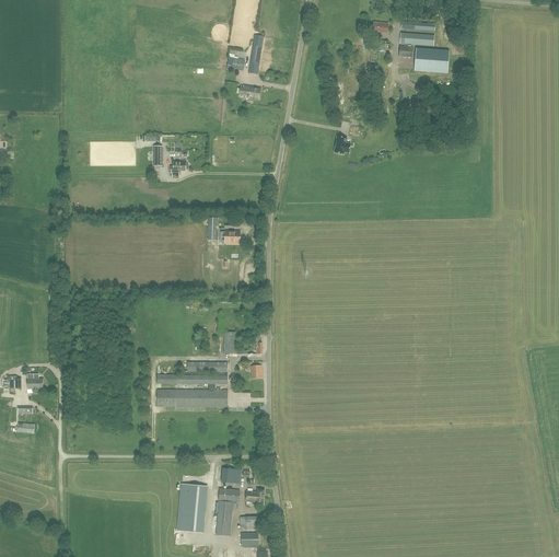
[(434,27),(434,21),(400,19),(400,25),(434,27)]
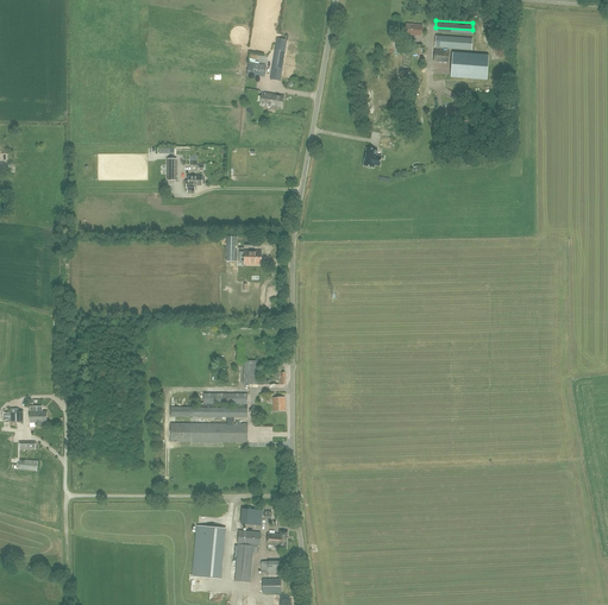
[(420,32),(421,23),(406,21),(405,31),(420,32)]
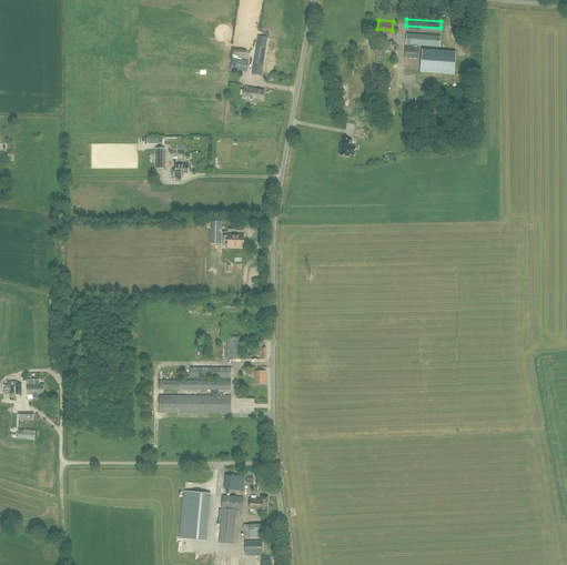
[(438,43),(439,33),(406,31),(405,41),(438,43)]
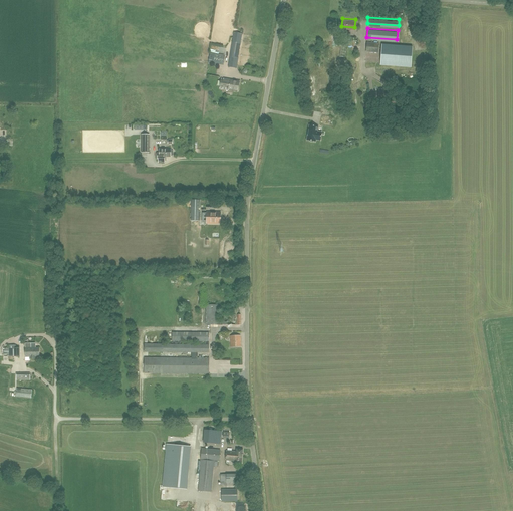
[(236,65),(241,31),(233,29),(227,64),(236,65)]
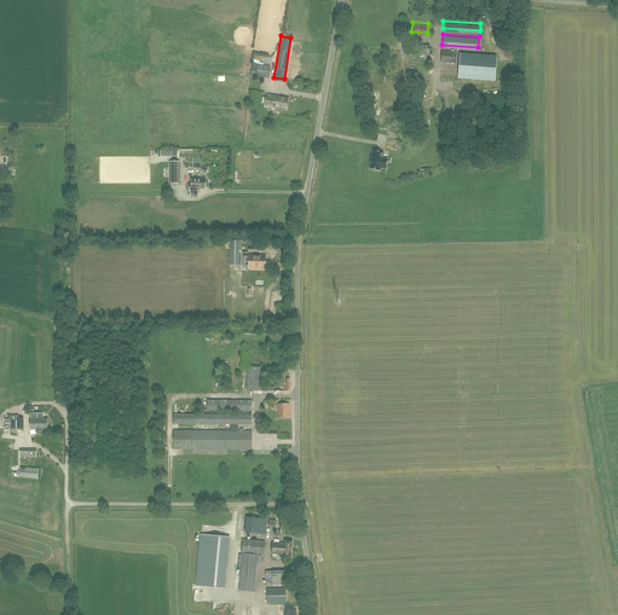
[(455,61),(456,50),(442,48),(440,59),(455,61)]
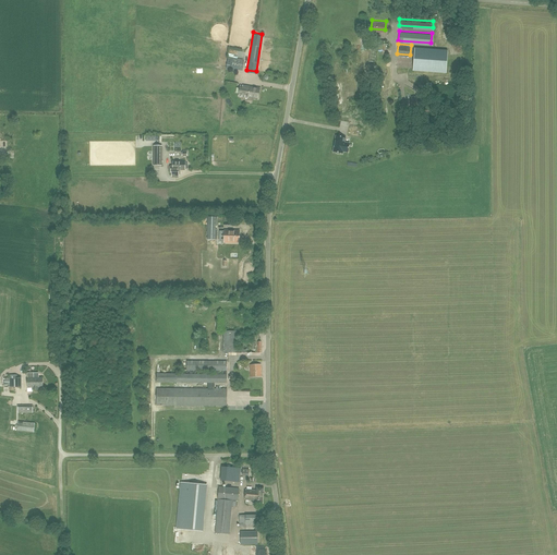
[(447,47),(413,45),(412,68),(445,71),(447,47)]
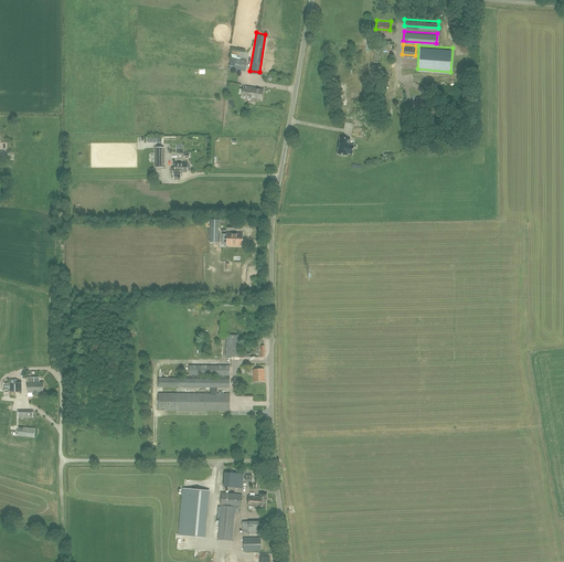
[(363,52),(344,48),(342,60),(362,63),(363,52)]
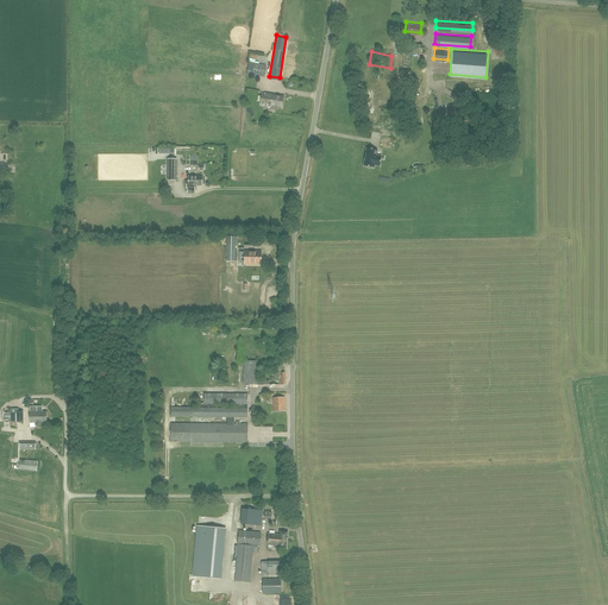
[(264,69),(265,62),(254,60),(252,67),(258,68),(257,73),(263,74),(264,69)]
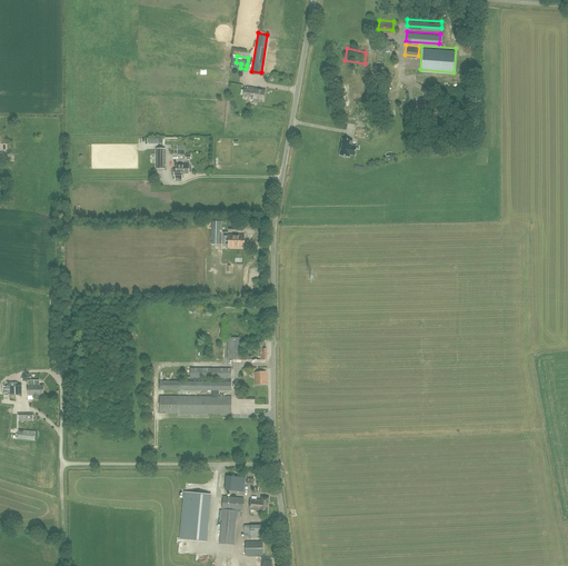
[(262,98),(263,88),(245,85),(242,96),(262,98)]
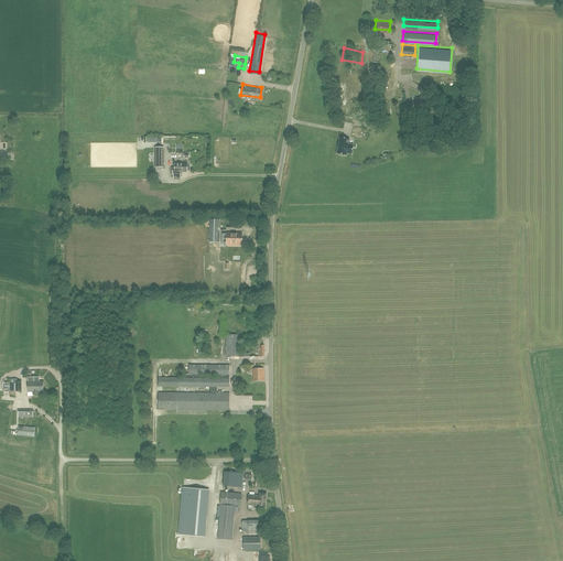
[(407,107),(424,105),(423,94),(415,95),(415,98),(405,100),(407,107)]
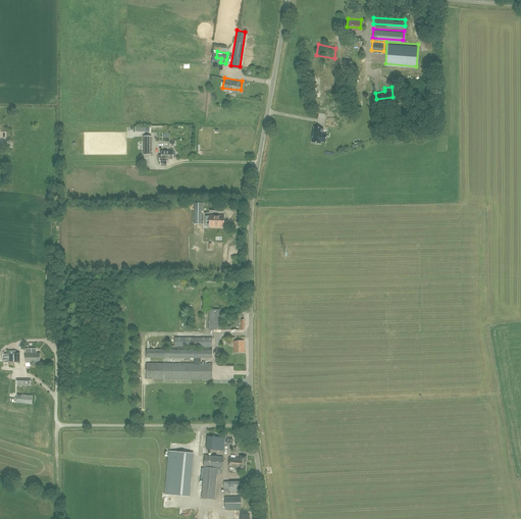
[(320,124),(316,123),(315,124),(313,124),(311,139),(313,140),(313,141),(317,141),(319,141),(320,139),(324,140),(325,132),(321,131),(322,125),(320,125),(320,124)]
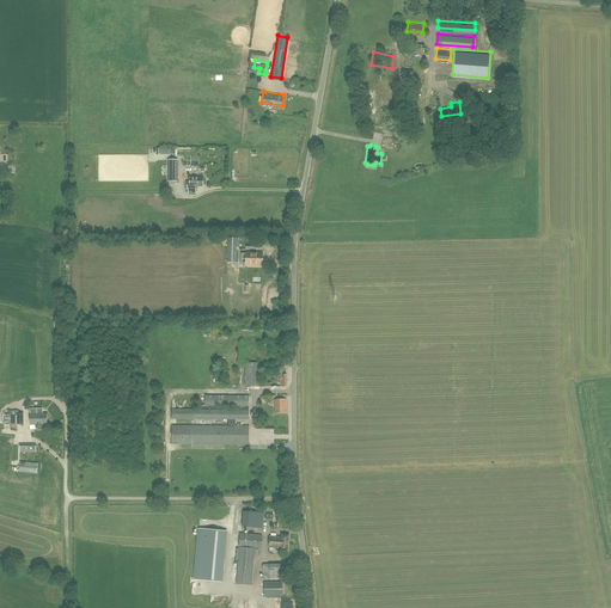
[(195,190),(195,185),(194,185),(194,183),(195,183),(202,183),(202,182),(203,182),(205,180),(205,176),(203,174),(202,174),(189,174),(189,179),(187,179),(187,186),(188,186),(188,190),(195,190)]
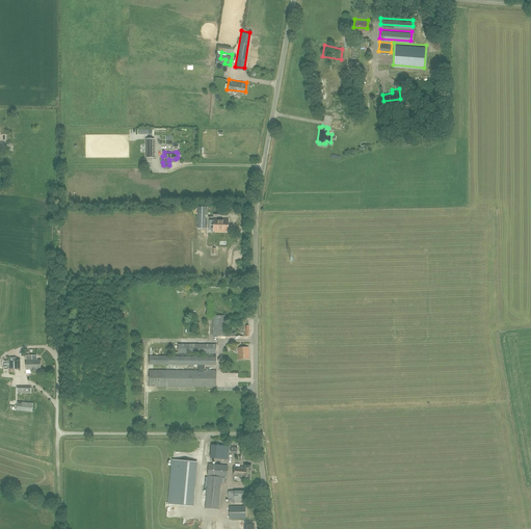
[(206,213),(206,204),(196,204),(196,226),(206,226),(206,216),(205,216),(205,213),(206,213)]
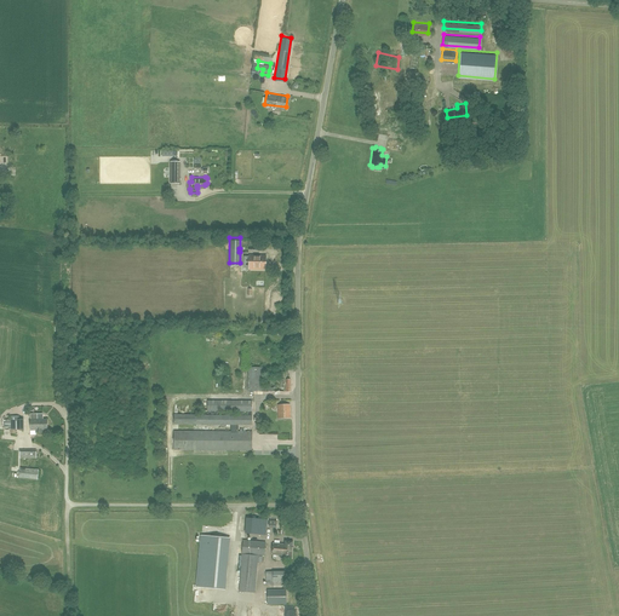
[(248,253),(248,265),(265,266),(265,253),(248,253)]
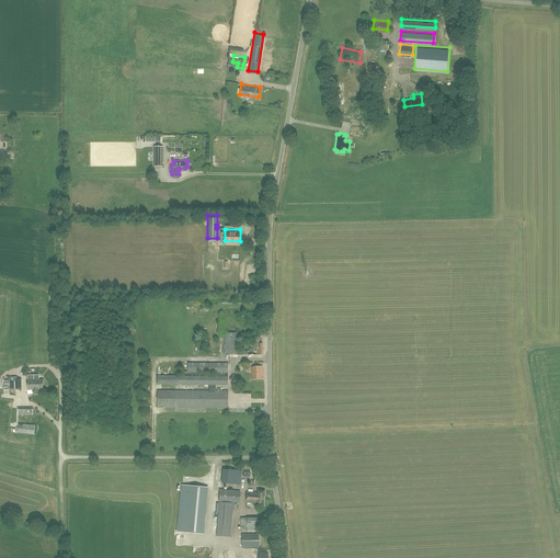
[(241,348),(237,348),(238,330),(224,330),(224,351),(256,352),(256,341),(241,340),(241,348)]
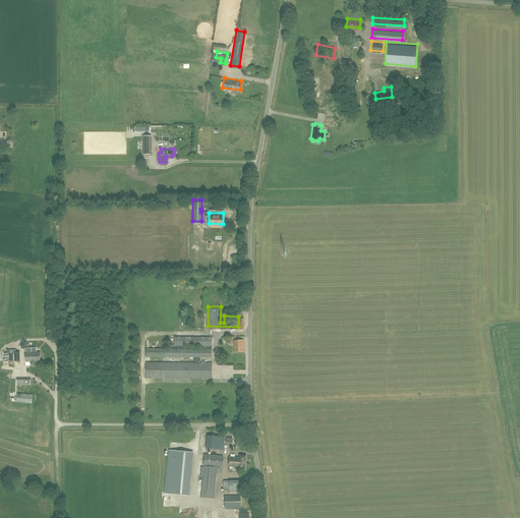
[(170,334),(170,347),(146,346),(146,353),(193,354),(193,360),(175,360),(162,360),(146,360),(146,376),(211,376),(211,360),(204,360),(204,357),(199,357),(199,356),(199,354),(211,354),(211,335),(170,334)]
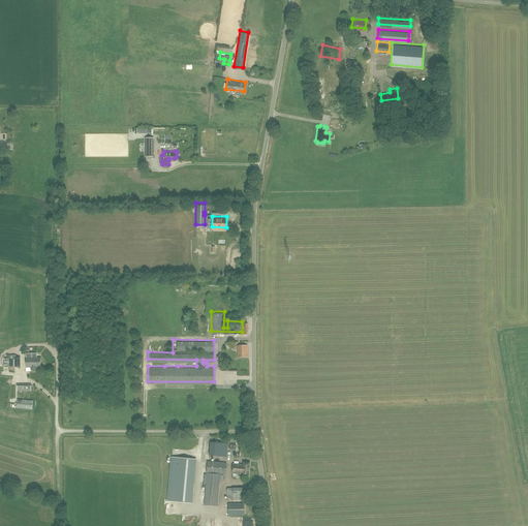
[(237,354),(247,354),(247,342),(236,343),(237,354)]
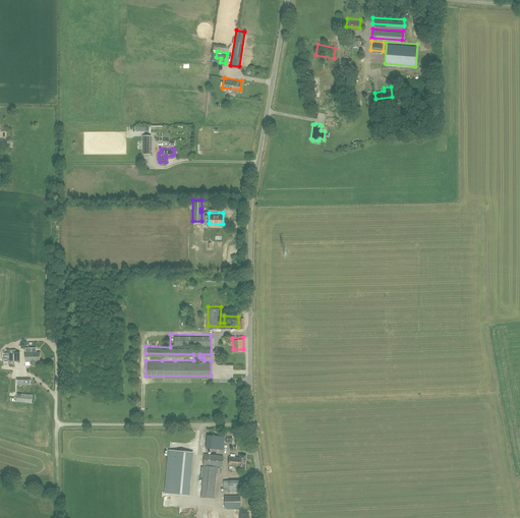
[(36,350),(36,345),(31,345),(31,350),(24,350),(24,359),(30,359),(30,361),(36,361),(36,359),(39,359),(39,349),(36,350)]
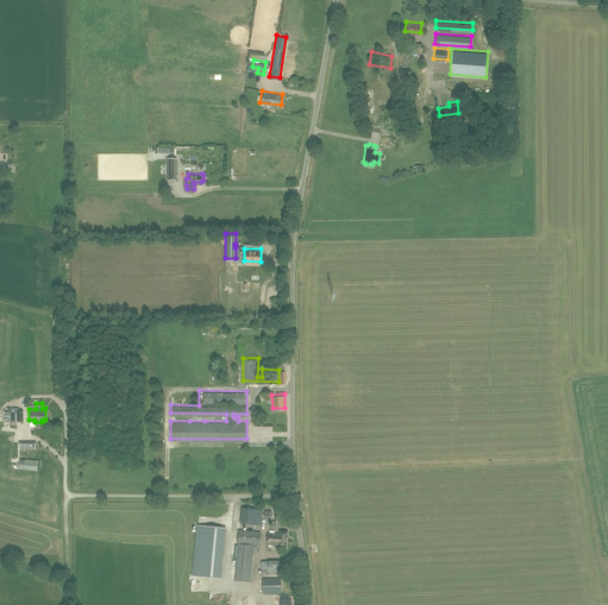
[(23,418),(23,409),(16,408),(16,409),(10,409),(5,409),(5,416),(7,416),(7,414),(10,414),(10,418),(16,418),(23,418)]
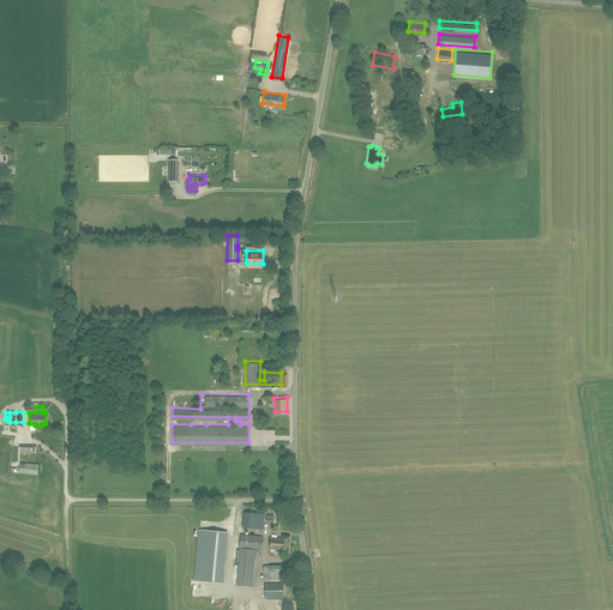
[(36,471),(37,461),(19,460),(18,470),(36,471)]
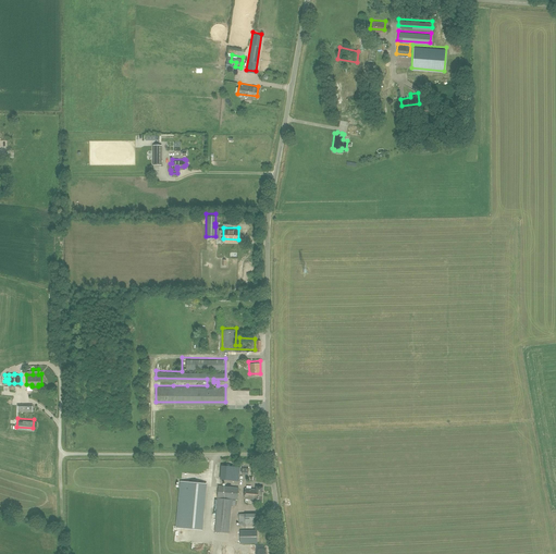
[(238,478),(239,465),(221,463),(219,477),(238,478)]
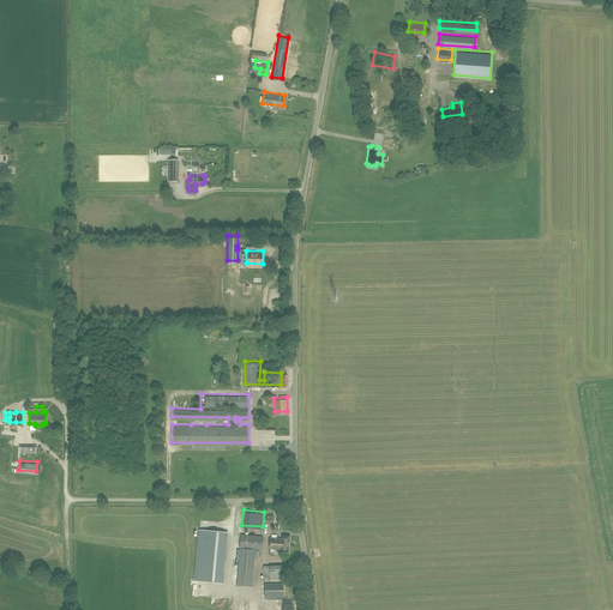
[(217,580),(222,530),(198,527),(193,578),(217,580)]
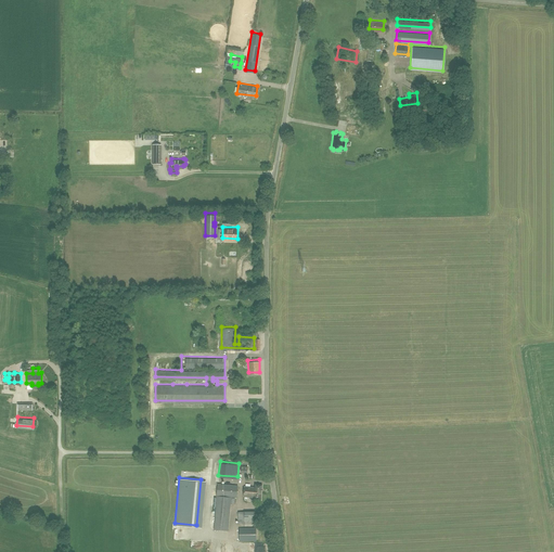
[(235,495),(236,484),(217,482),(216,492),(213,526),(227,528),(230,501),(233,501),(234,496),(230,496),(230,495),(235,495)]
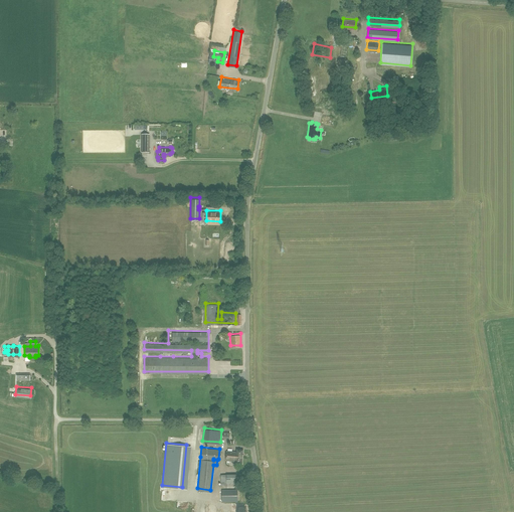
[(241,461),(242,448),(236,447),(236,450),(225,449),(225,459),(235,459),(235,461),(241,461)]
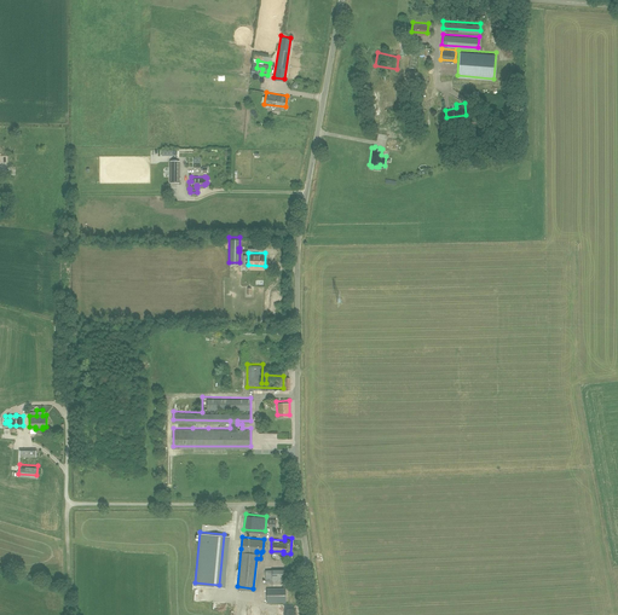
[(284,581),(283,567),(271,567),(264,568),(265,581),(272,581),(284,581)]
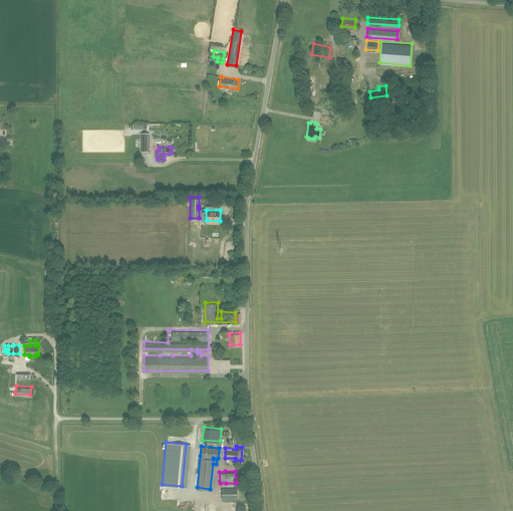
[(221,498),(236,498),(236,487),(220,487),(221,498)]
